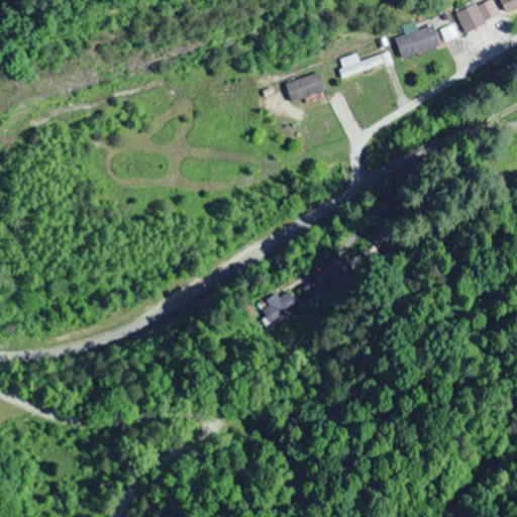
[(516,0),(506,0),(510,8),(516,4),(516,0)]
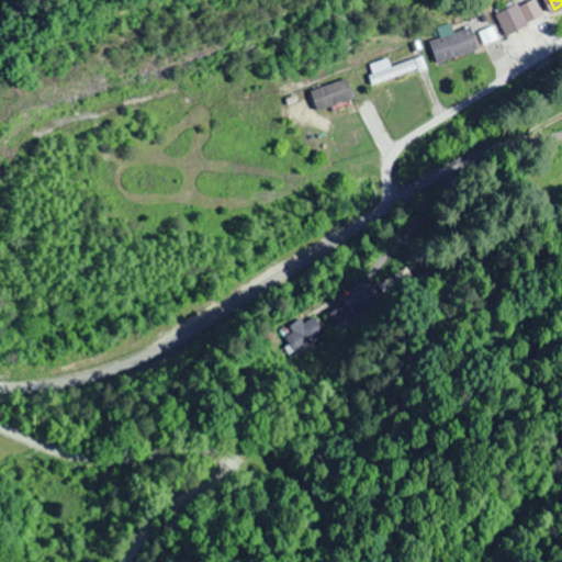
[(526,24),(515,2),(493,13),(504,35),(526,24)]
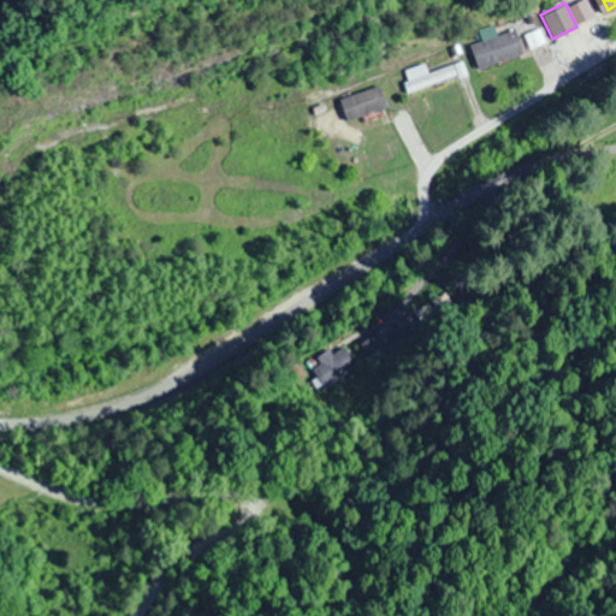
[(514,29),(495,35),(492,25),(478,29),(481,40),(468,45),(477,69),(522,53),(514,29)]
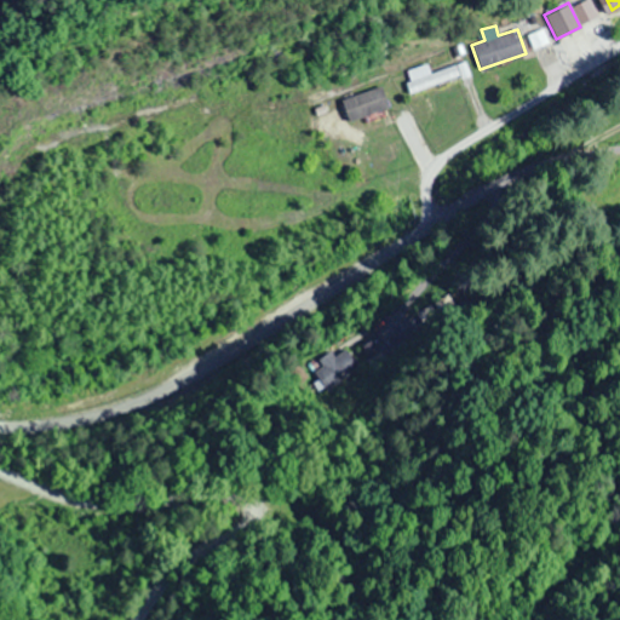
[(454,64),(429,74),(425,64),(406,70),(409,80),(405,82),(408,95),(459,75),(454,64)]
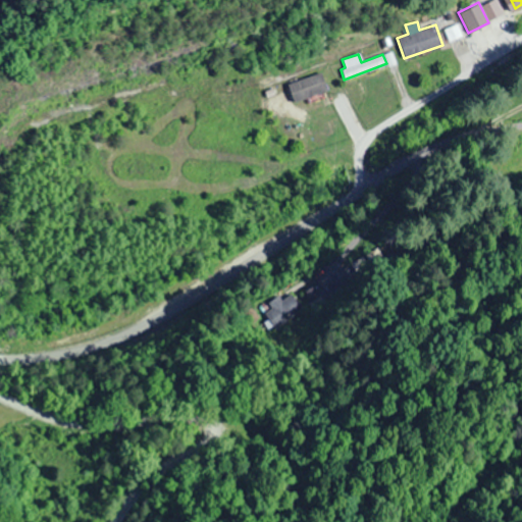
[(268,305),(283,324),(304,309),(289,290),(268,305)]
